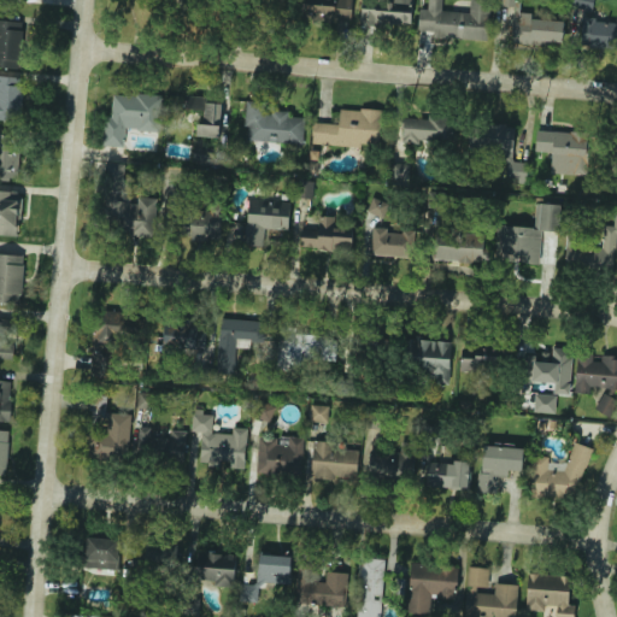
[(352,22),(351,0),(301,0),(301,21),(352,22)]
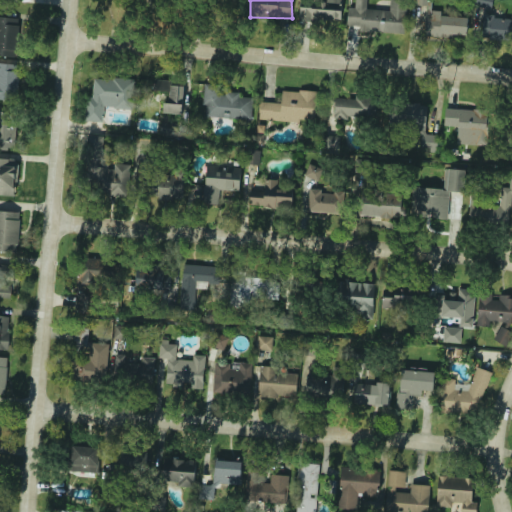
[(300,0),(299,19),(339,20),(339,0),(300,0)]
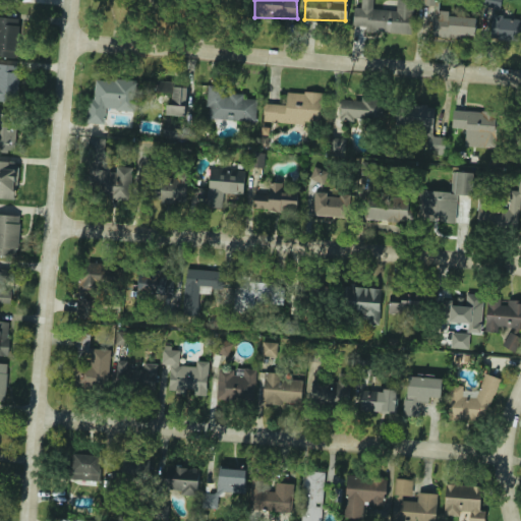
[(411,32),(412,0),(397,0),(397,10),(372,9),(373,3),(361,2),(360,30),(411,32)]
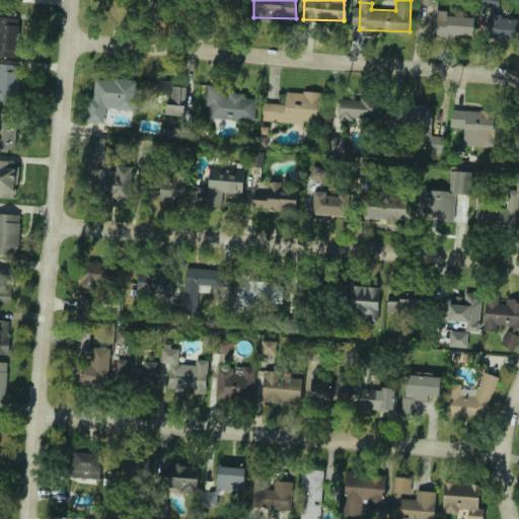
[(474,17),(447,15),(447,11),(437,10),(437,0),(421,0),(421,5),(434,6),(432,35),(473,39),(474,17)]
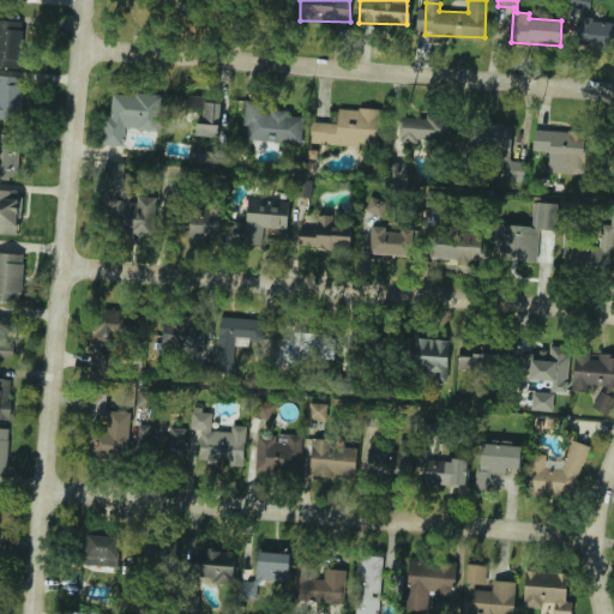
[(590,0),(571,0),(570,7),(590,11),(590,0)]
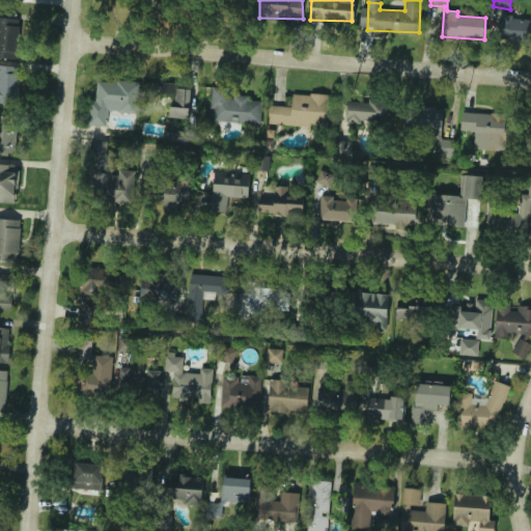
[(530,19),(513,20),(513,15),(500,15),(500,40),(530,40),(530,19)]
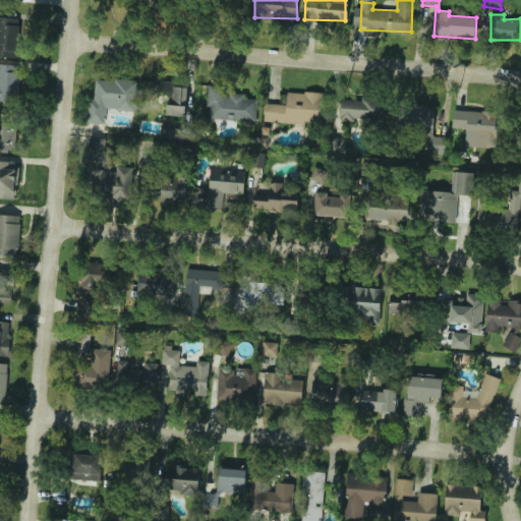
[(0,99),(2,100),(2,99),(18,99),(19,62),(0,62),(0,99)]
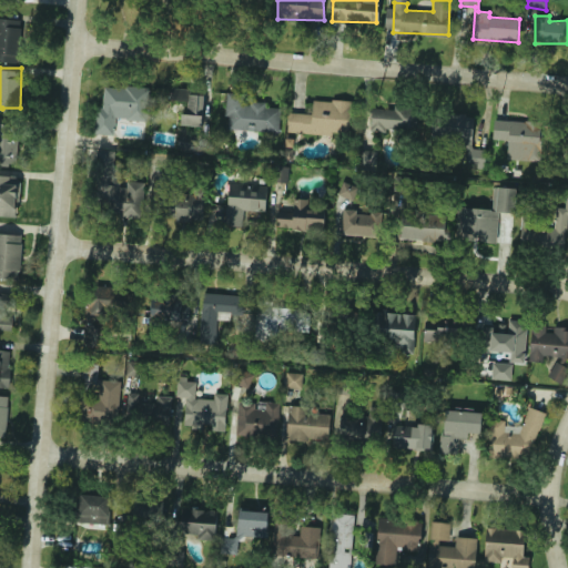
[(103,87),(103,109),(95,109),(95,134),(118,134),(118,115),(140,117),(140,88),(103,87)]
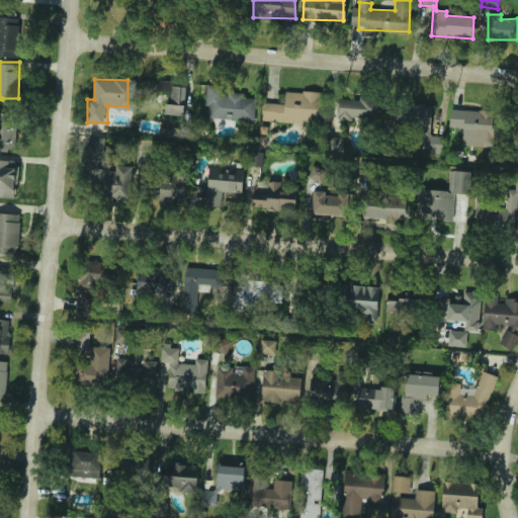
[(156,91),(171,92),(171,81),(156,80),(156,91)]
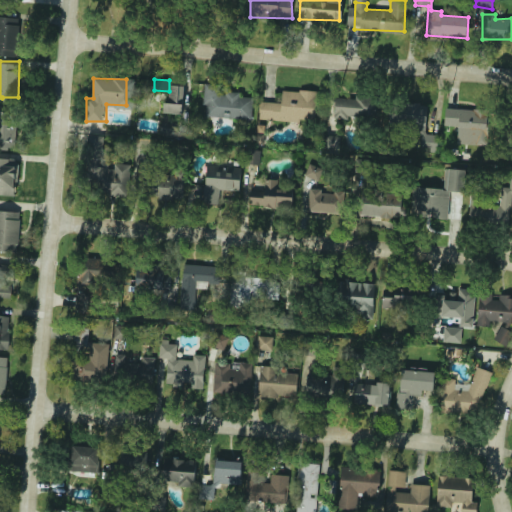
[(253,97),(239,97),(240,93),(221,92),(221,84),(205,83),(203,116),(251,119),(253,97)]
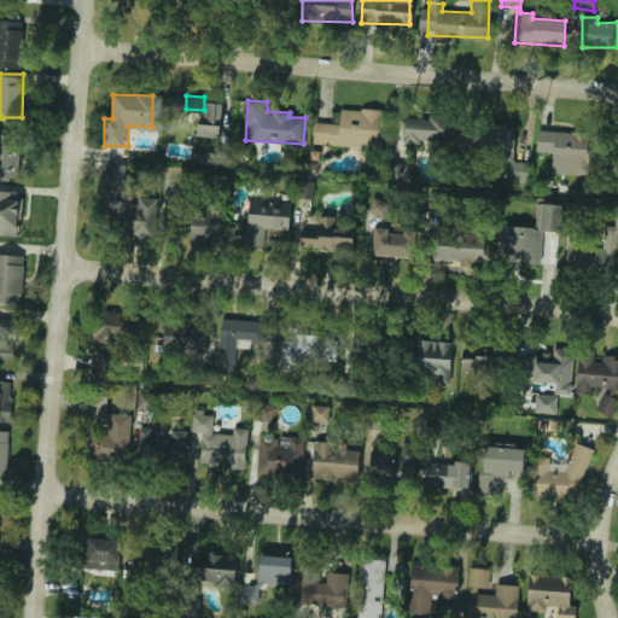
[(220,136),(222,103),(205,103),(204,124),(197,123),(197,135),(220,136)]
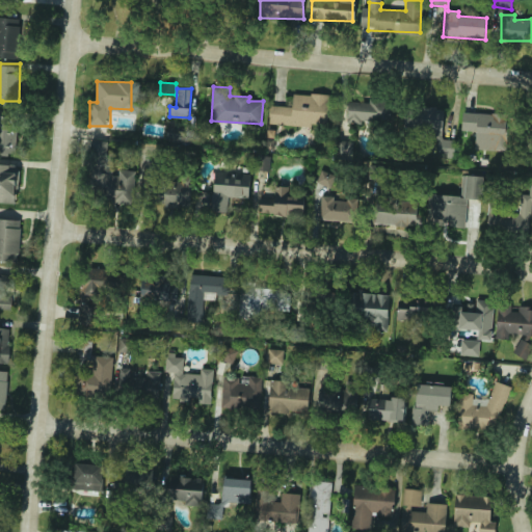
[(269,123),(327,128),(330,96),(293,92),(292,107),(271,105),(269,123)]
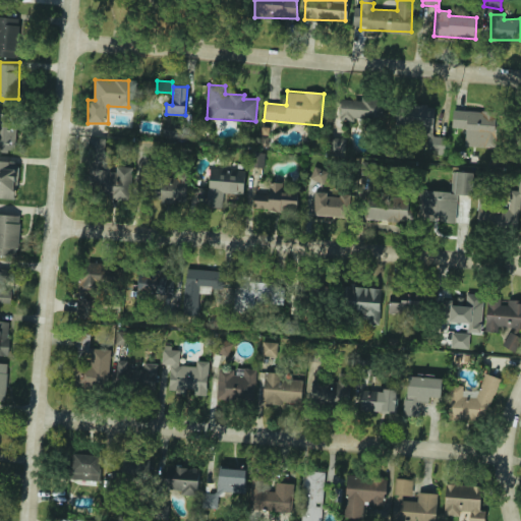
[(340,119),(382,120),(383,100),(341,99),(340,119)]
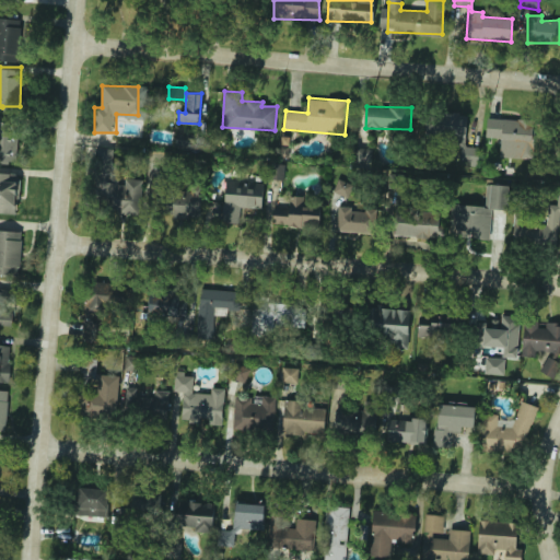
[(426,136),(451,137),(450,146),(462,147),(461,165),(477,166),(479,148),(465,147),(467,115),(427,112),(426,136)]
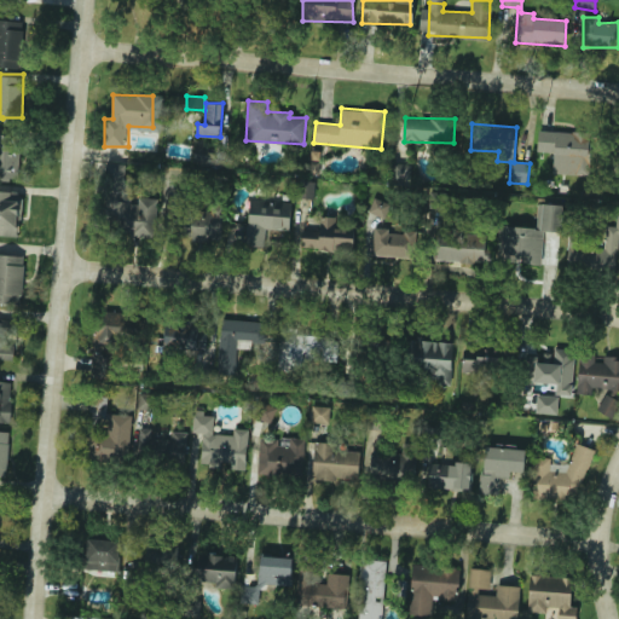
[(553,174),(590,175),(591,133),(538,132),(537,151),(553,152),(553,174)]
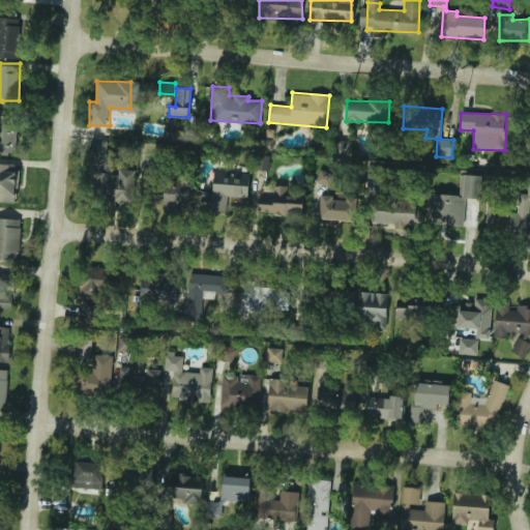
[(0,140),(0,152),(13,153),(15,138),(7,138),(7,128),(0,128),(0,140)]
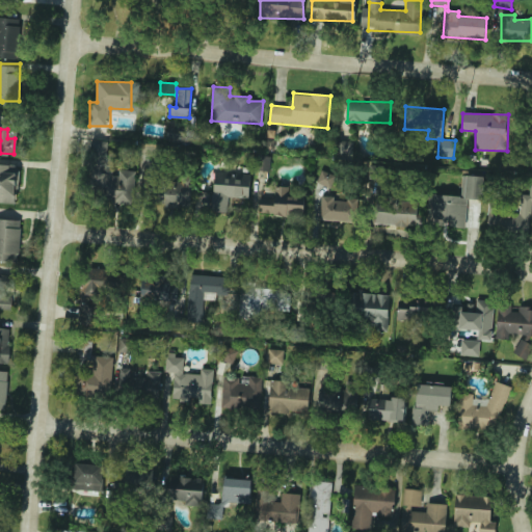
[(109,140),(89,140),(89,189),(99,189),(99,203),(135,203),(135,171),(109,173),(109,140)]
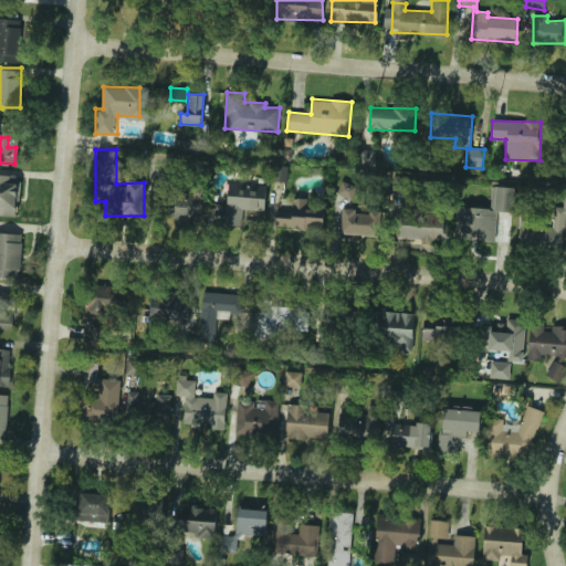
[(286,182),(287,166),(276,166),(275,181),(286,182)]
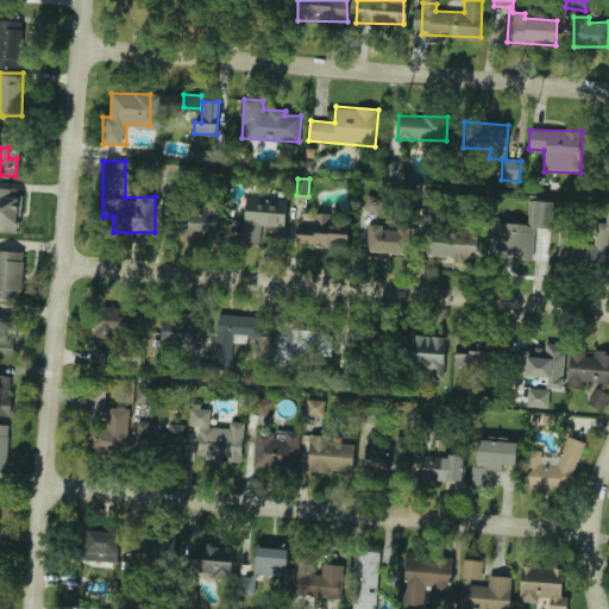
[(362,208),(378,215),(383,201),(368,195),(362,208)]
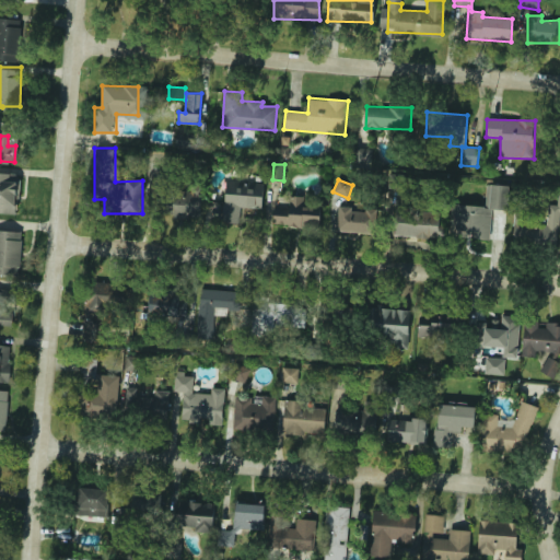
[(263,208),(263,184),(224,182),(223,223),(240,223),(241,208),(263,208)]
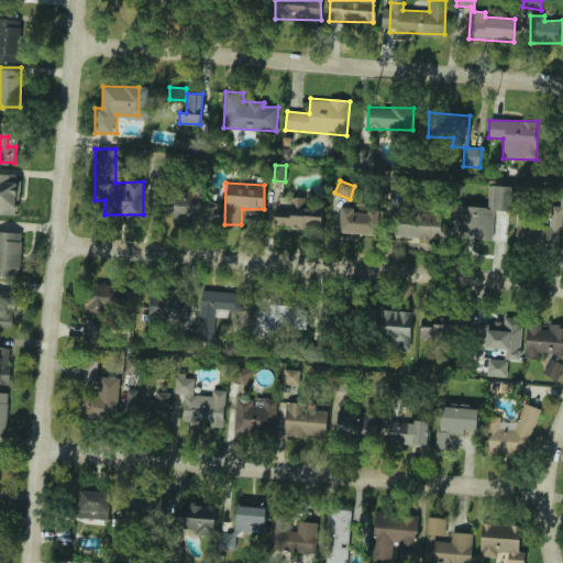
[(493,239),(494,210),(510,211),(511,186),(492,185),(490,207),(454,206),(452,236),(493,239)]
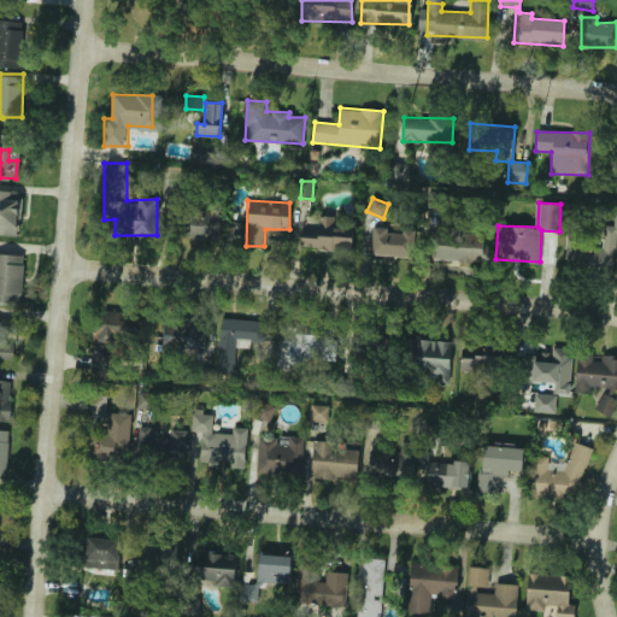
[(192,218),(193,240),(222,239),(222,206),(203,207),(203,218),(192,218)]
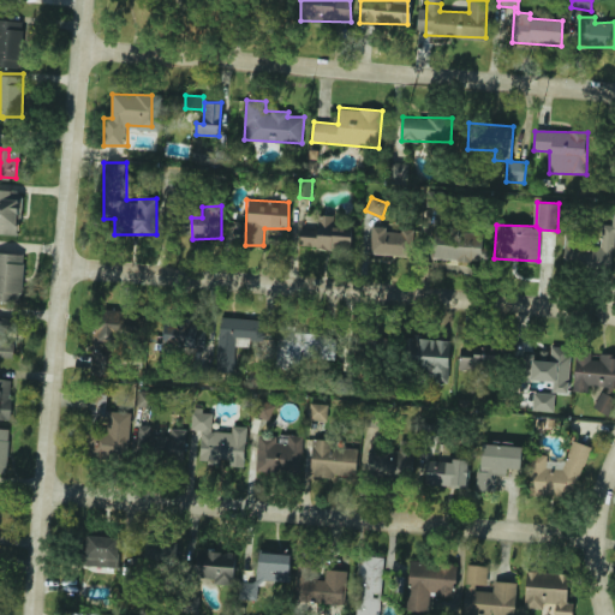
[(302,248),(351,249),(352,227),(334,226),(334,218),(302,218),(302,248)]
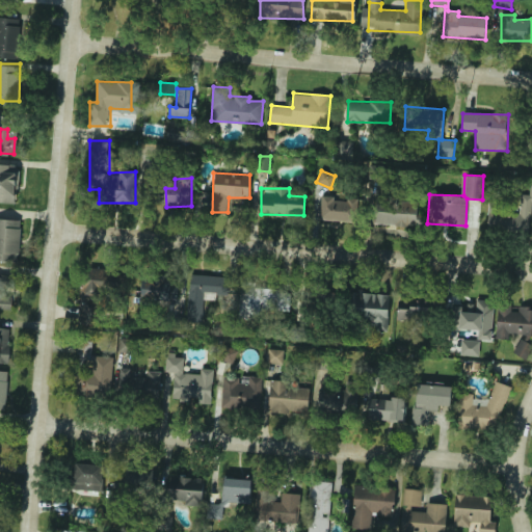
[(355,221),(355,201),(334,200),(334,196),(321,195),(320,220),(355,221)]
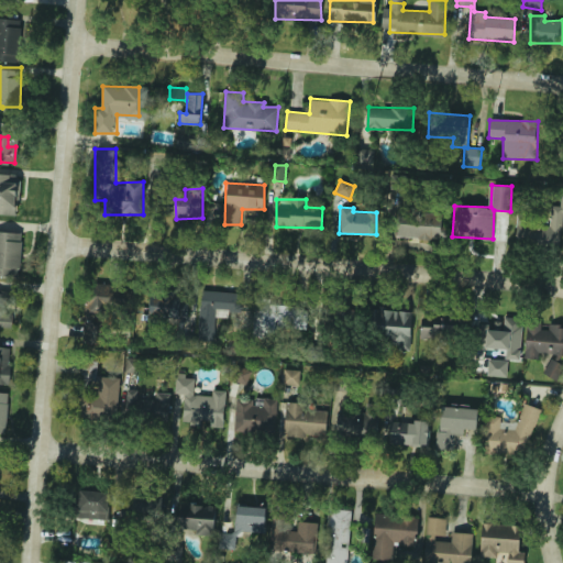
[(442,210),(397,209),(396,238),(441,240),(442,210)]
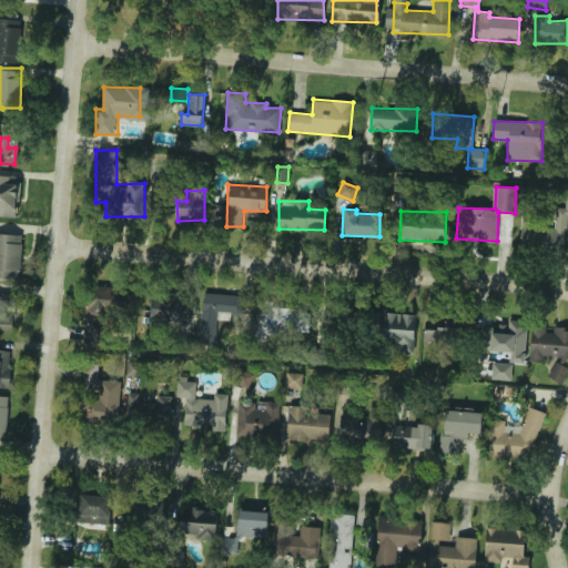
[(85,298),(83,340),(95,340),(107,341),(110,302),(118,302),(119,287),(102,286),(102,300),(85,298)]
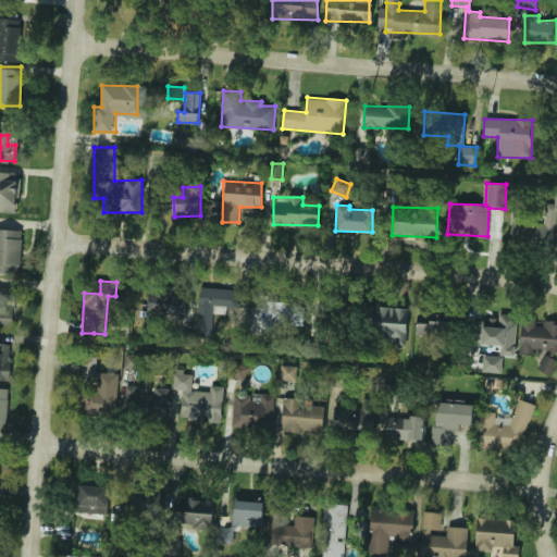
[(175,288),(146,289),(147,320),(186,320),(185,294),(175,294),(175,288)]
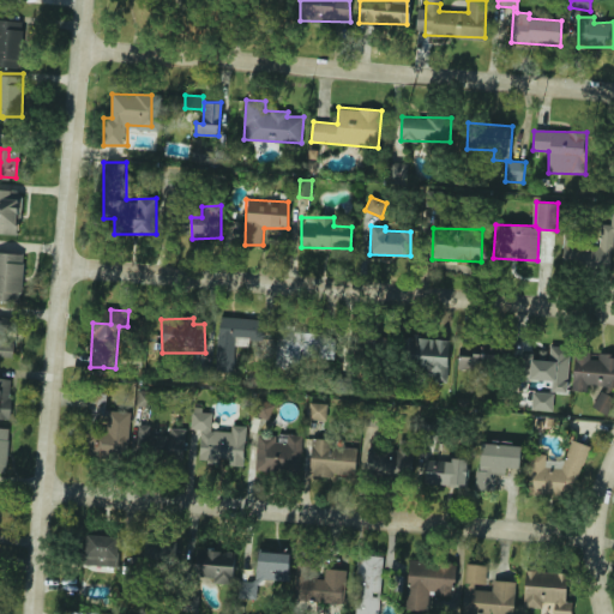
[(216,372),(236,372),(238,333),(252,335),(252,357),(265,357),(268,319),(218,318),(216,372)]
